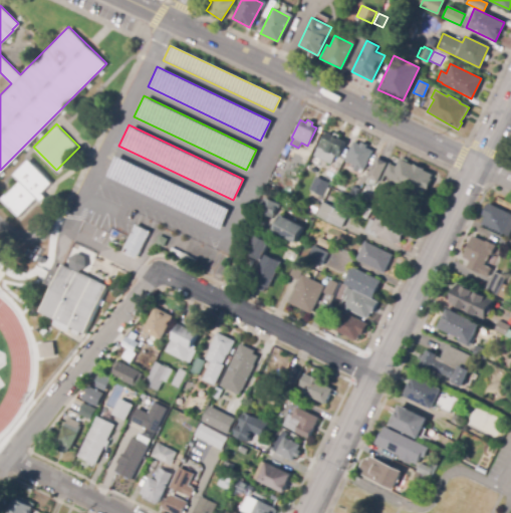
[(316,174),(306,169),(309,164),(306,163),(311,153),(313,154),(325,132),(343,143),(336,157),(334,156),(330,164),(325,162),(321,169),(316,174)]
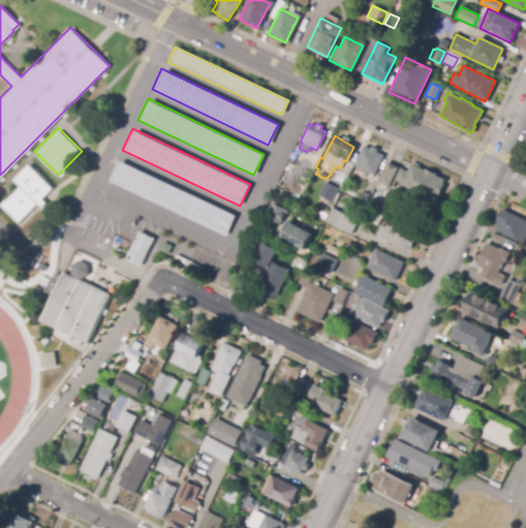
[(368,176),(363,174),(365,169),(359,167),(359,165),(356,164),(358,161),(357,160),(363,146),(370,149),(371,146),(377,149),(376,152),(383,155),(374,175),(370,173),(368,176)]
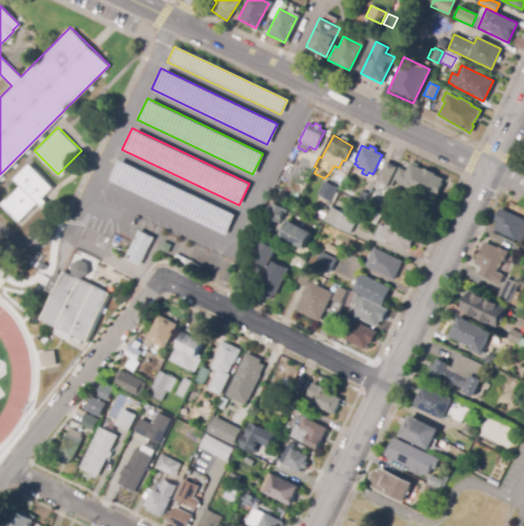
[(107,179),(116,159),(233,214),(222,235),(107,179)]
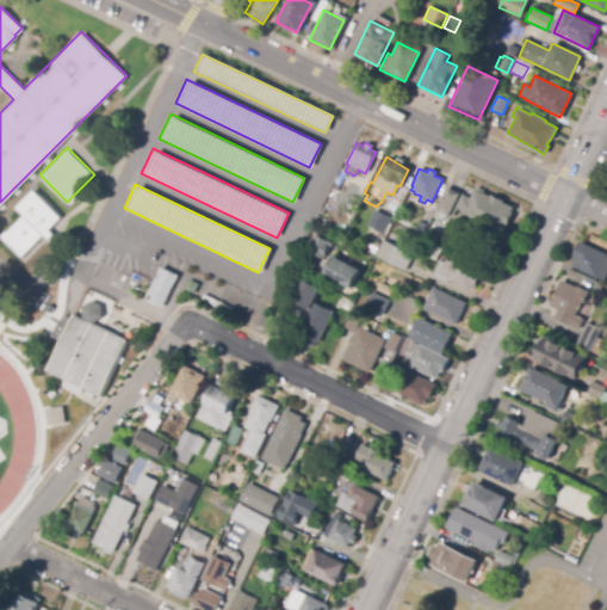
[(497,232),(460,216),(463,211),(456,209),(452,217),(435,210),(445,185),(463,193),(471,197),(475,189),(490,196),(491,195),(503,201),(503,202),(514,207),(512,213),(507,227),(502,225),(501,227),(499,226),(497,232)]
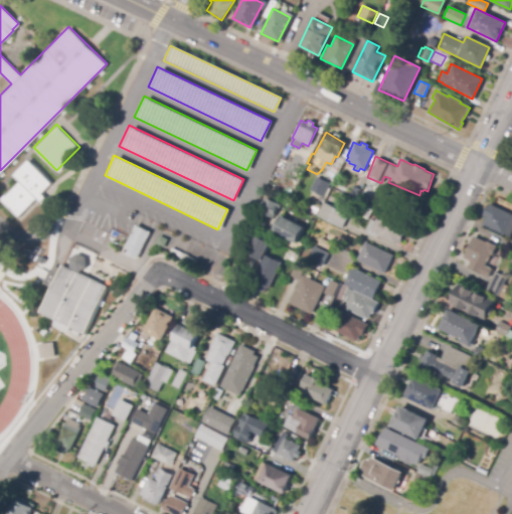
[(2,196),(7,191),(8,192),(21,179),(15,173),(29,158),(52,179),(42,190),(47,194),(42,198),(38,194),(20,213),(2,196)]
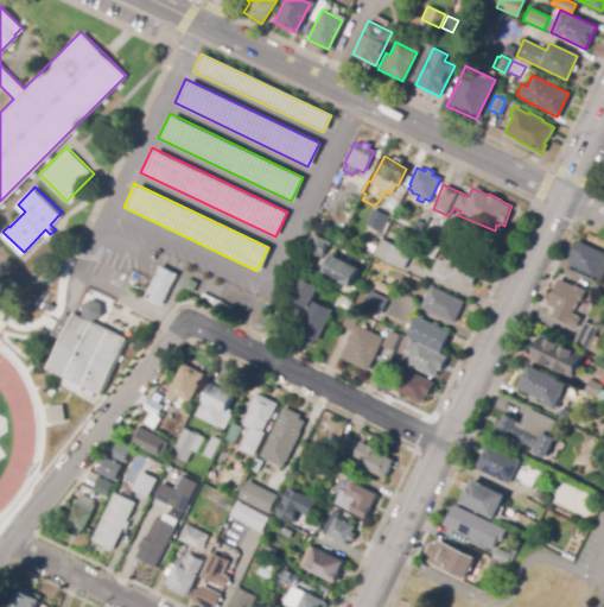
[(381,232),(366,225),(373,209),(388,216),(381,232)]
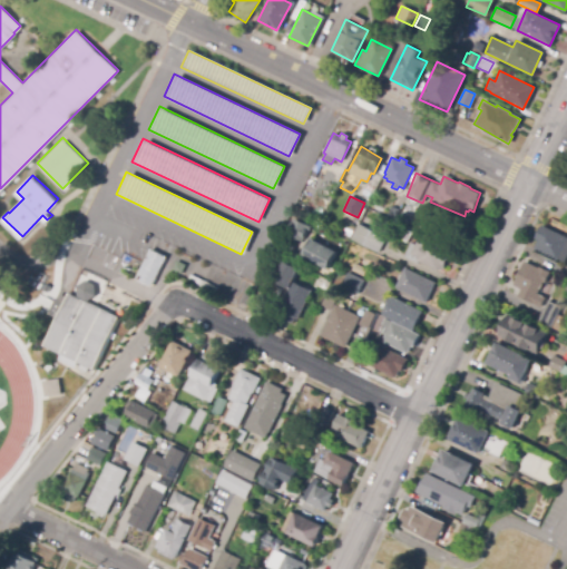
[(302,242),(286,234),(293,218),(311,227),(309,231),(308,229),(302,242)]
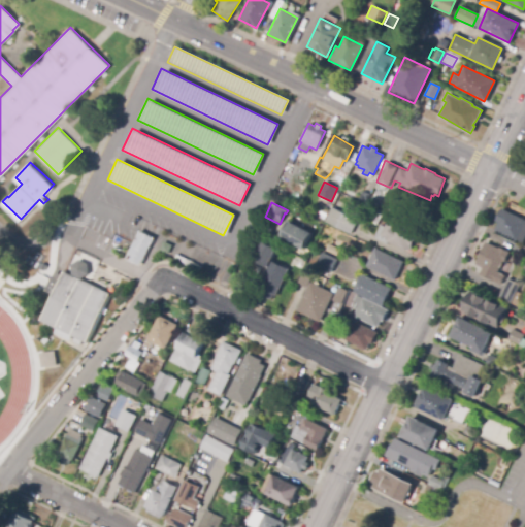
[(324,217),(317,213),(319,207),(327,210),(324,217)]
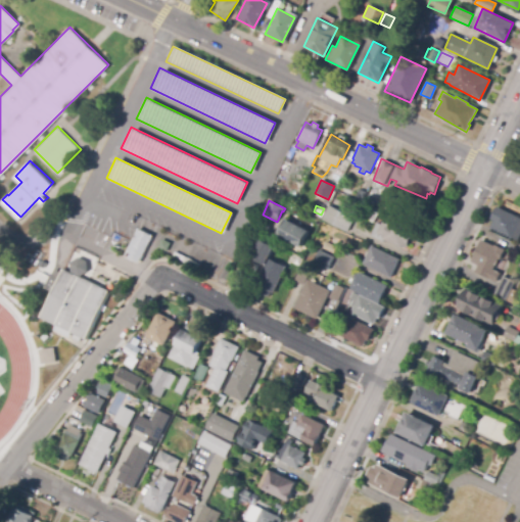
[(347,231),(322,219),(329,205),(355,218),(347,231)]
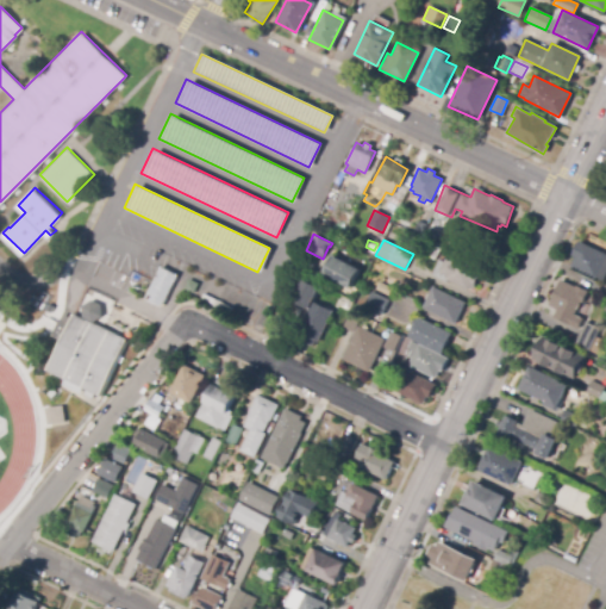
[(435,259),(418,252),(424,240),(441,247),(435,259)]
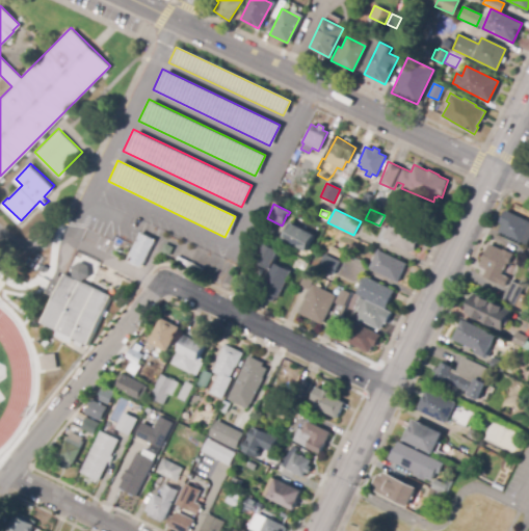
[(528,237),(526,244),(521,241),(520,243),(497,232),(500,223),(498,222),(504,210),(528,221),(528,237)]
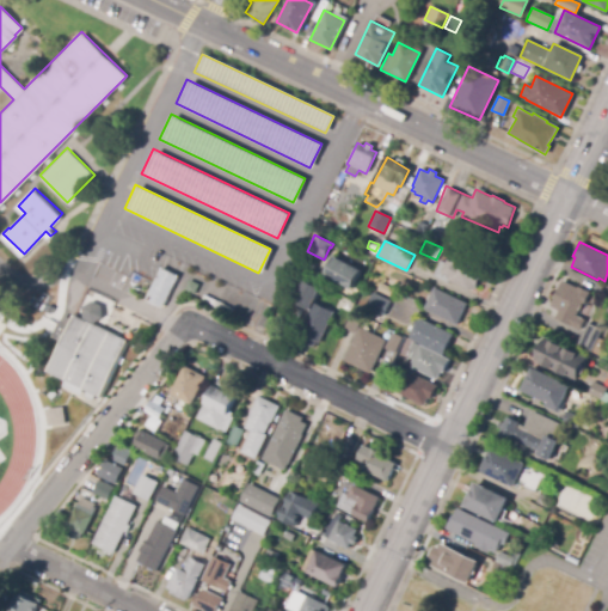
[(470,289),(449,280),(448,282),(435,275),(441,261),(446,263),(450,254),(479,267),(478,270),(483,272),(474,289),(470,287),(470,289)]
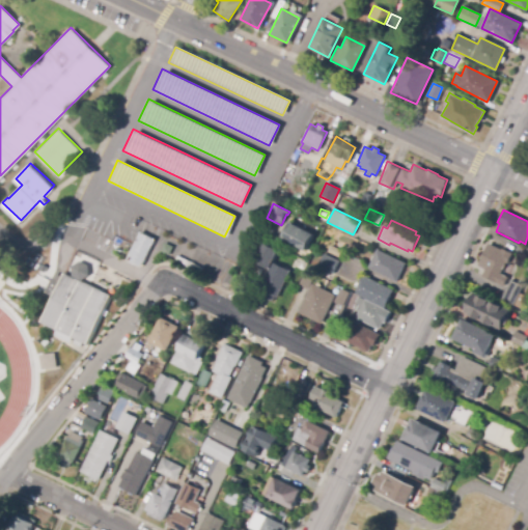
[(287,222),(311,234),(303,251),(279,239),(287,222)]
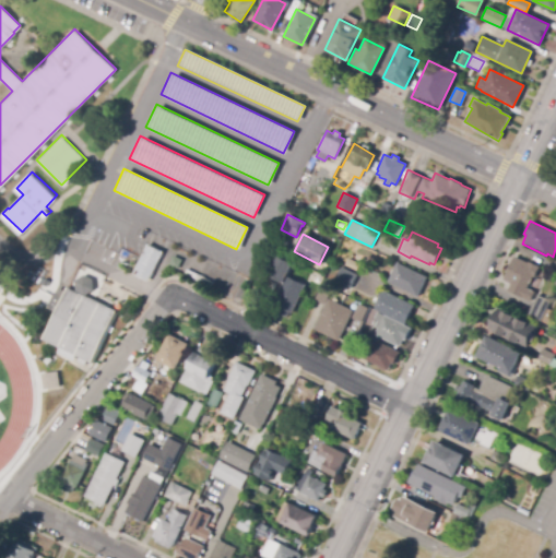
[(131,273),(146,242),(163,250),(148,282),(131,273)]
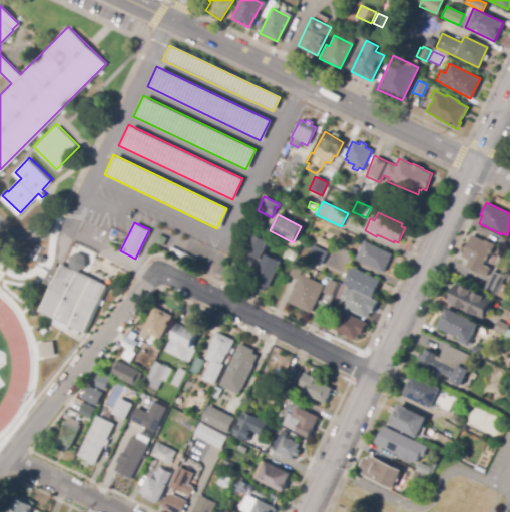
[(327,247),(317,243),(322,232),(332,236),(327,247)]
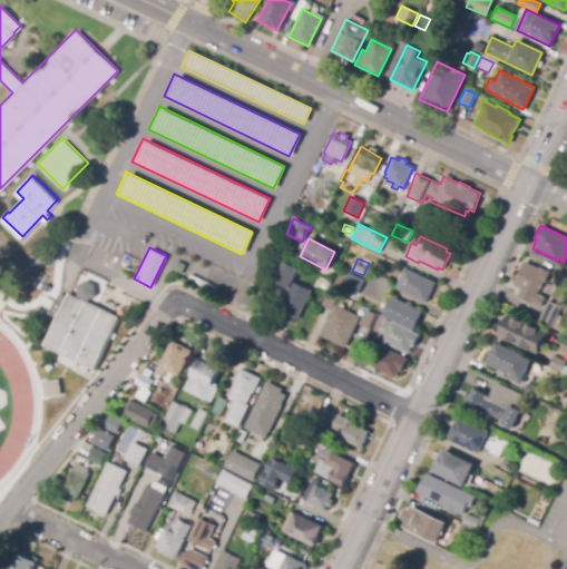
[(179,273),(172,270),(175,261),(184,265),(179,273)]
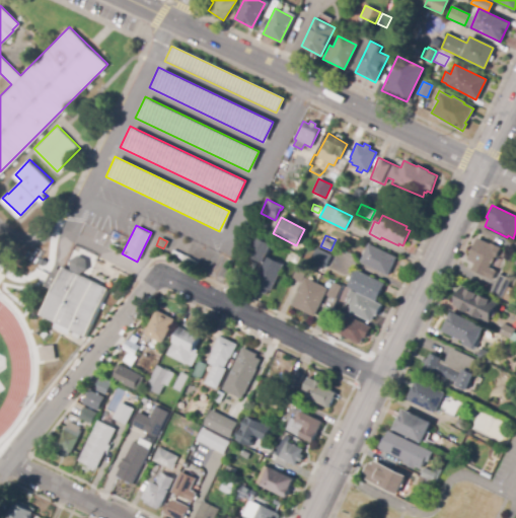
[(256,238),(271,244),(262,263),(247,256),(256,238)]
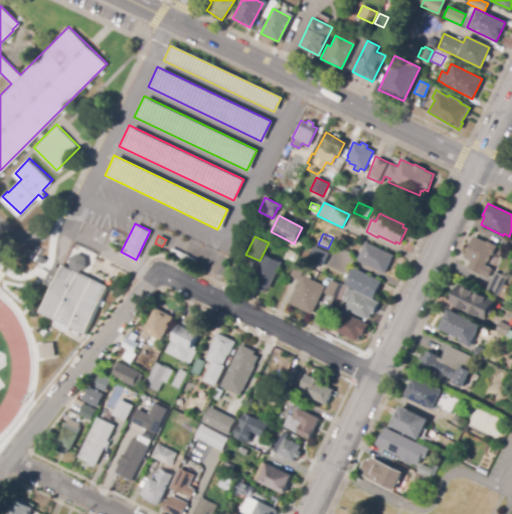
[(484,276),(479,274),(480,271),(471,267),(473,263),(462,258),(473,236),(484,242),(485,241),(495,246),(490,255),(489,254),(484,265),(489,268),(484,276)]
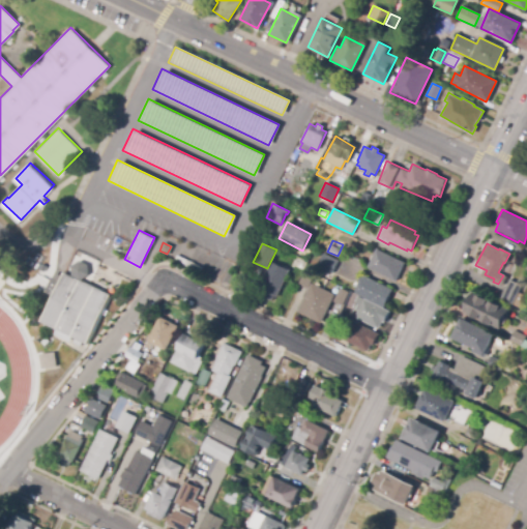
[(396,281),(368,267),(376,248),(404,263),(396,281)]
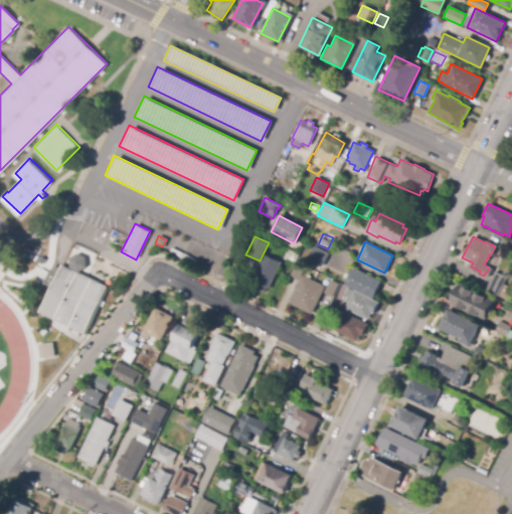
[(322,266),(308,259),(314,246),(328,252),(322,266)]
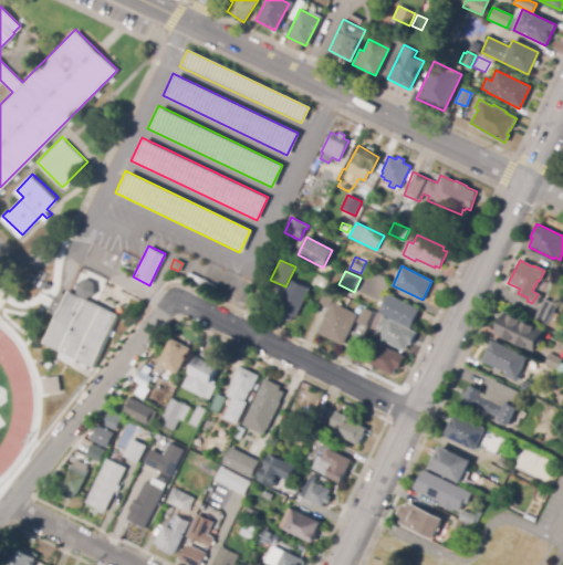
[(210,290),(185,278),(188,272),(214,285),(210,290)]
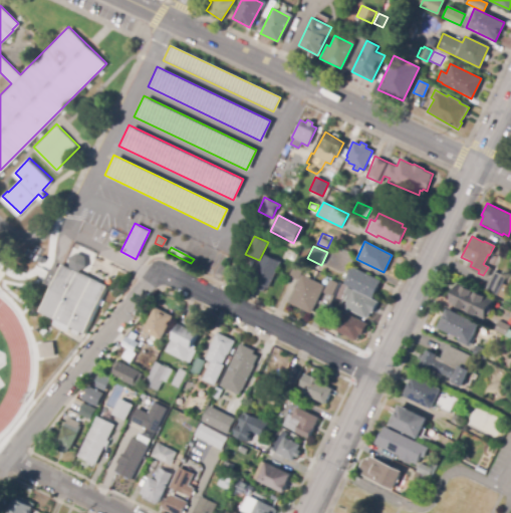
[(263,291),(248,284),(263,254),(279,261),(266,288),(264,287),(263,291)]
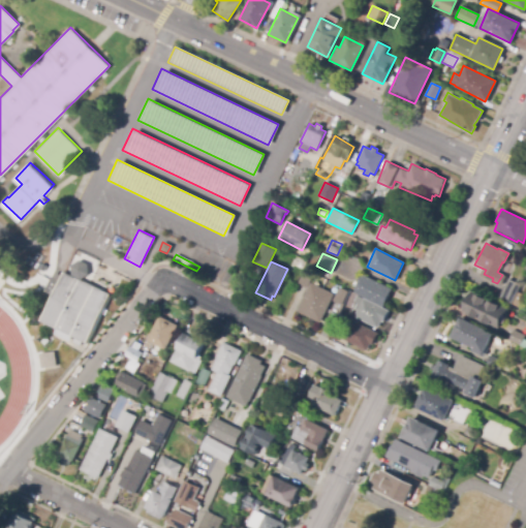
[(40,319),(47,306),(39,303),(44,290),(43,289),(50,275),(53,276),(55,271),(62,274),(63,271),(110,292),(87,342),(72,335),(69,340),(53,333),(56,327),(40,319)]
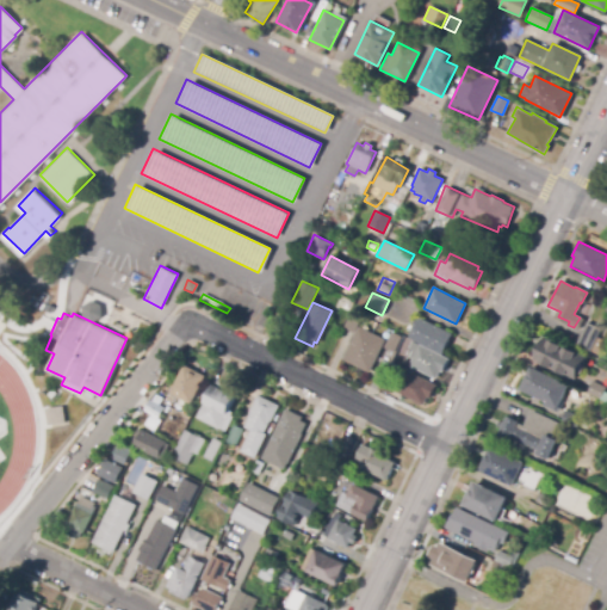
[(348,313),(358,318),(351,333),(341,328),(348,313)]
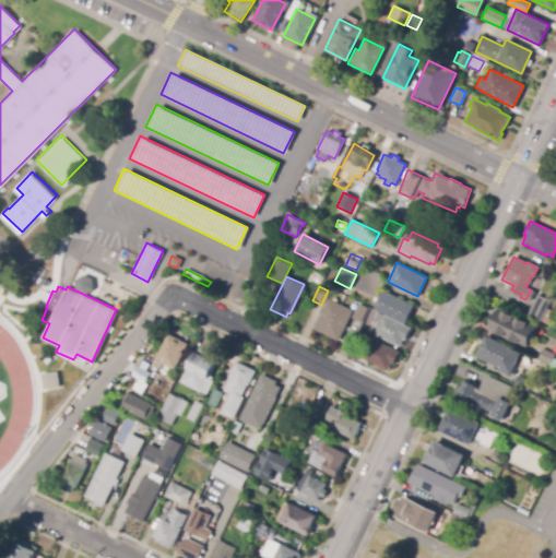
[(404,323),(374,309),(382,291),(414,305),(404,323)]
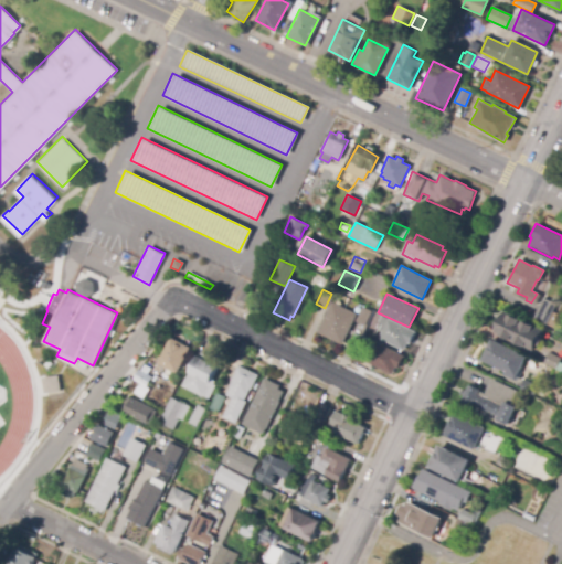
[(552,328),(532,319),(541,298),(555,304),(551,311),(558,315),(552,328)]
